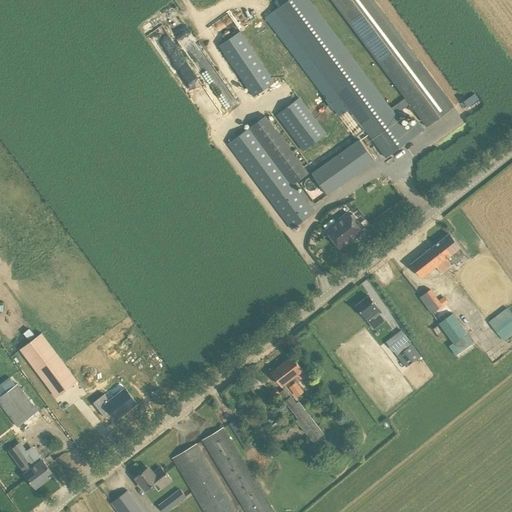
[(309,0),(287,0),(275,9),(386,158),(424,129),(417,121),(406,129),(395,114),(391,108),(309,0)]
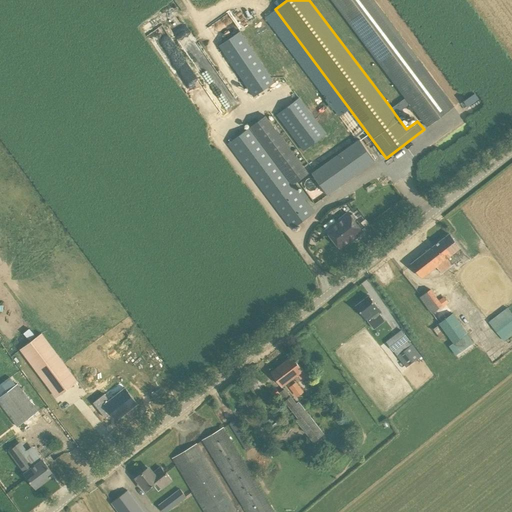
[(454,106),(374,0),(332,0),(406,97),(391,108),(395,114),(410,103),(427,126),(454,106)]
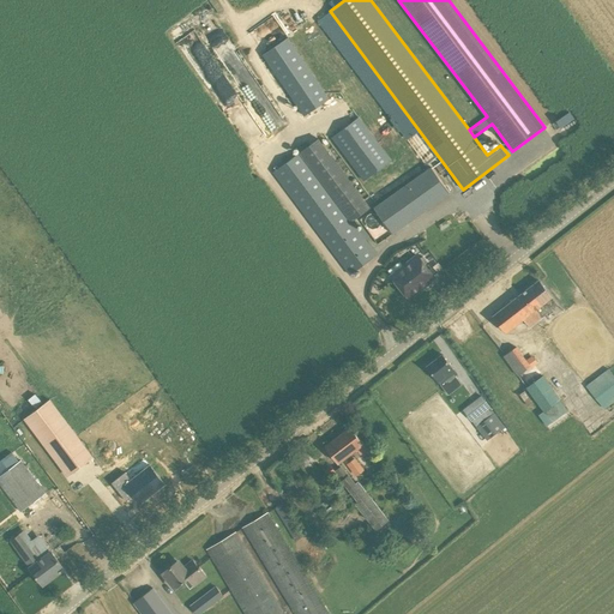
[(314,116),(311,112),(329,100),(287,38),(262,55),(304,116),(305,116),(308,120),(314,116)]
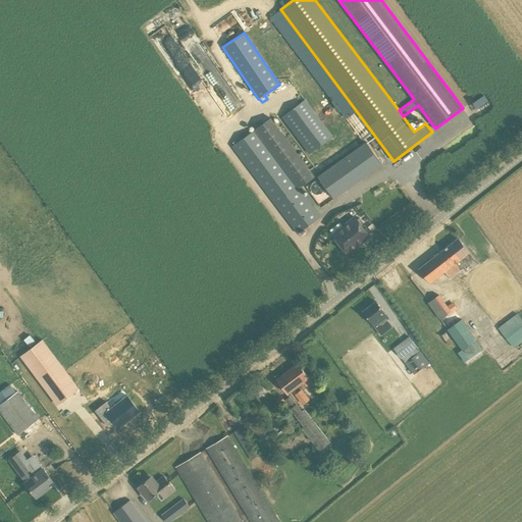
[(184,69),(187,65),(184,63),(186,60),(181,58),(177,65),(184,69)]
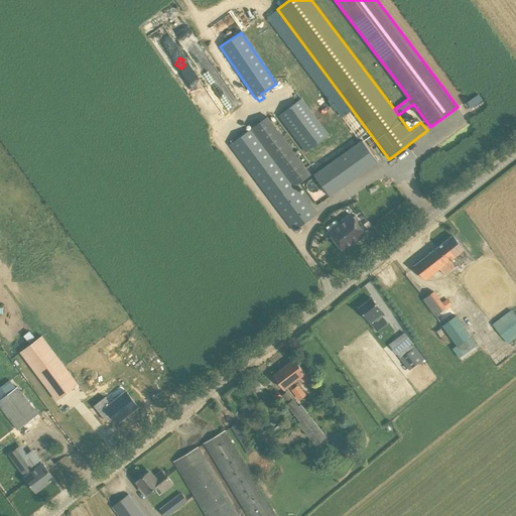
[(197,78),(188,85),(194,92),(202,85),(197,78)]
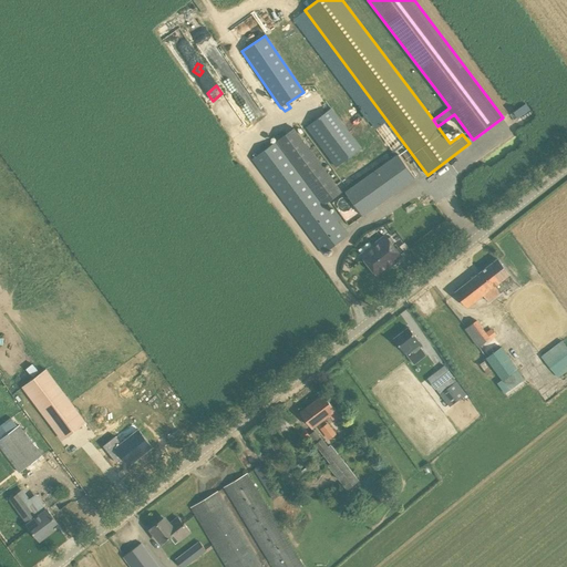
[(330,109),(306,127),(336,167),(360,148),(330,109)]
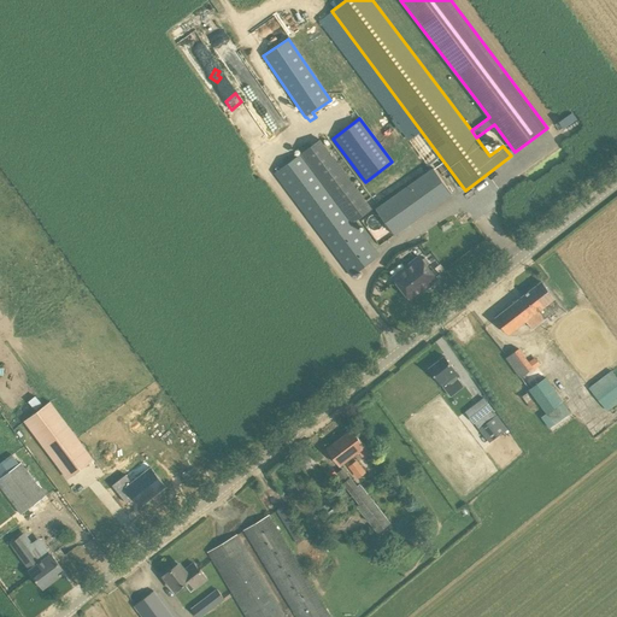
[(319,139),(300,154),(353,223),(372,209),(319,139)]
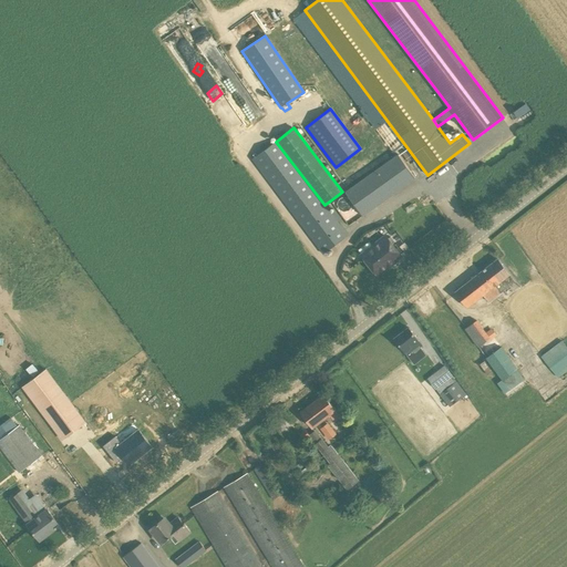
[(325,205),(276,142),(251,160),(323,254),(348,236),(325,205)]
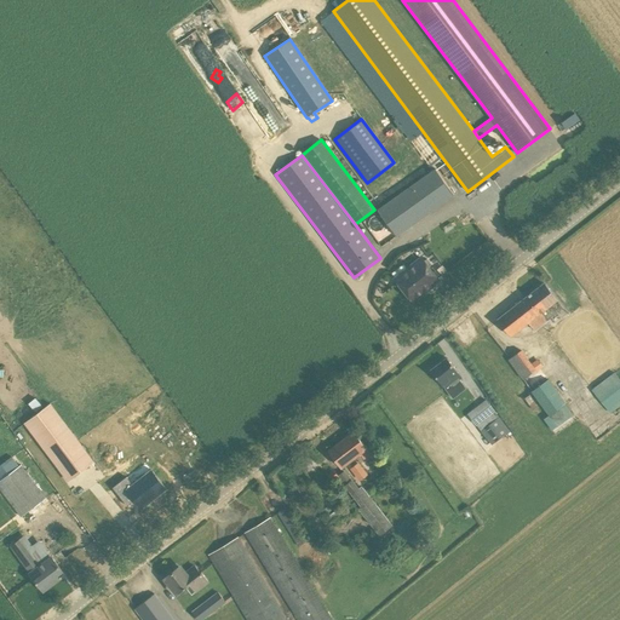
[(436,168),(378,210),(396,236),(454,195),(436,168)]
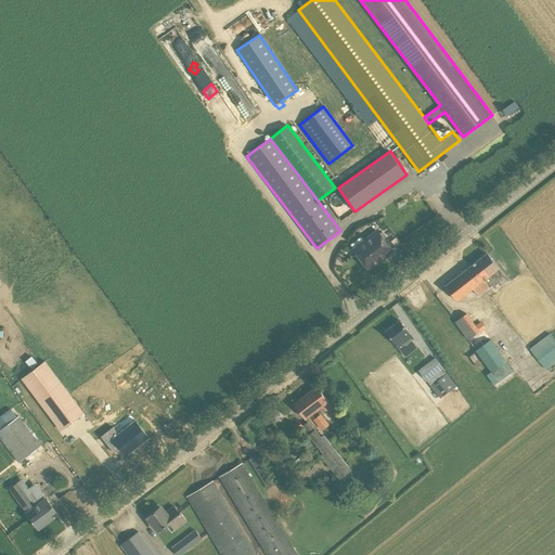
[(378,232),(355,250),(369,269),(392,250),(378,232)]
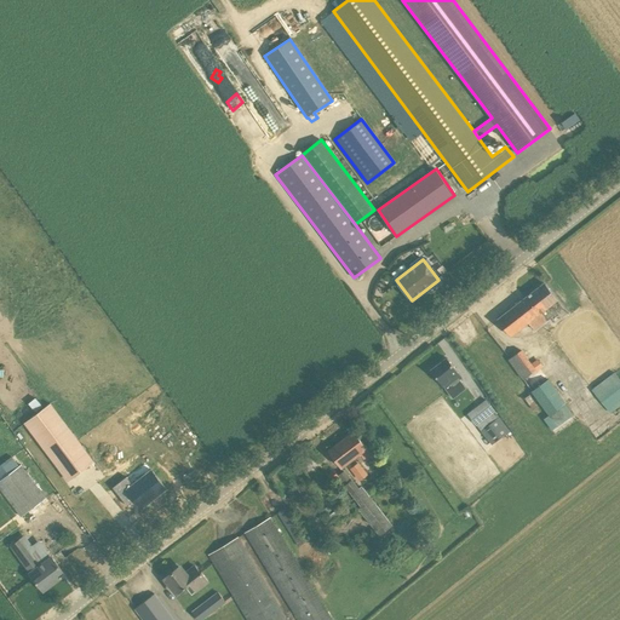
[(546,320),(541,313),(545,309),(547,311),(550,309),(555,315),(563,308),(545,285),(544,283),(528,296),(498,320),(510,336),(528,322),(534,329),(545,321),(546,320)]
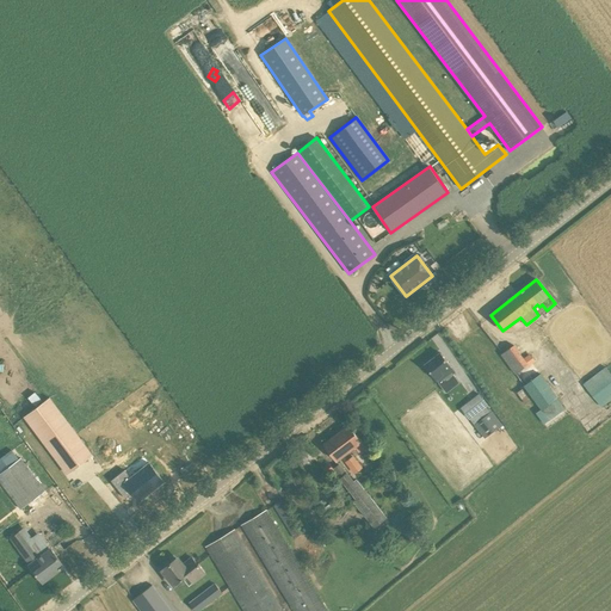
[(501,355),(516,374),(528,365),(513,345),(501,355)]
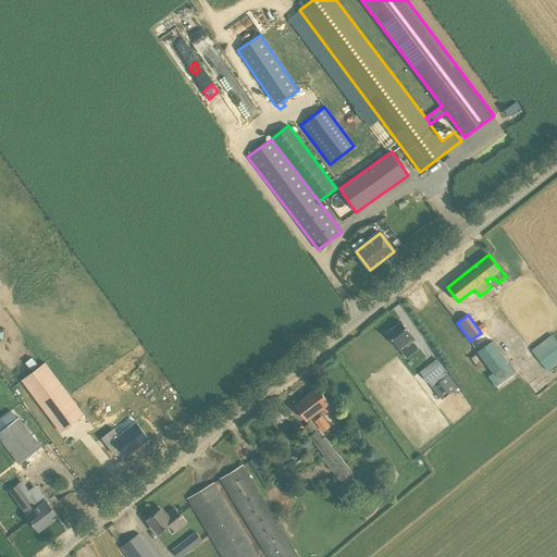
[(390,331),(387,333),(400,349),(413,339),(409,335),(411,333),(401,322),(394,329),(393,327),(390,330),(390,331)]
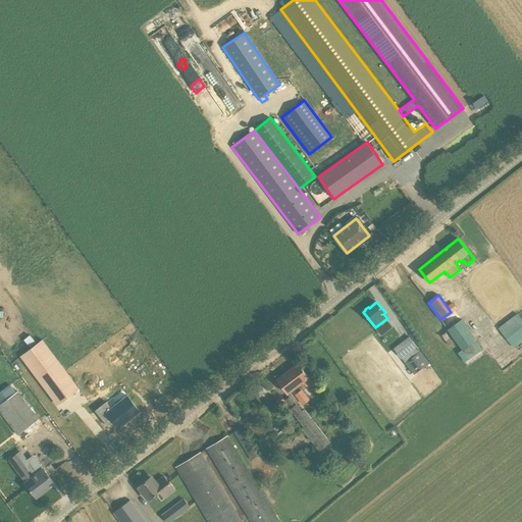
[(521,321),(515,314),(497,328),(513,349),(521,342),(521,321)]
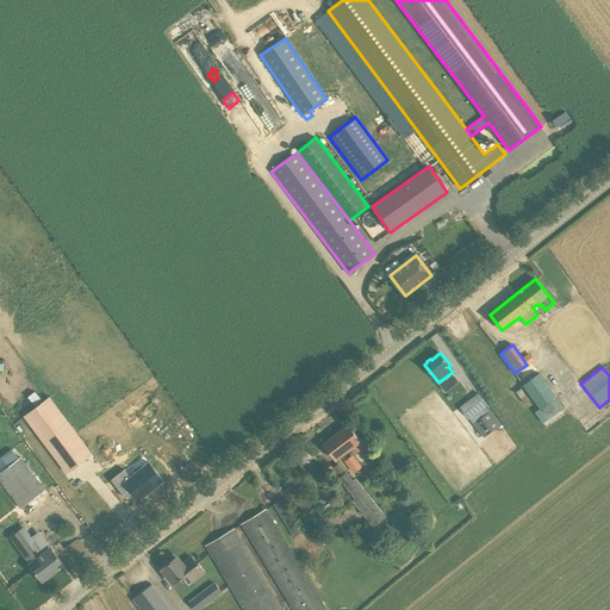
[(539,374),(524,385),(549,419),(564,409),(539,374)]
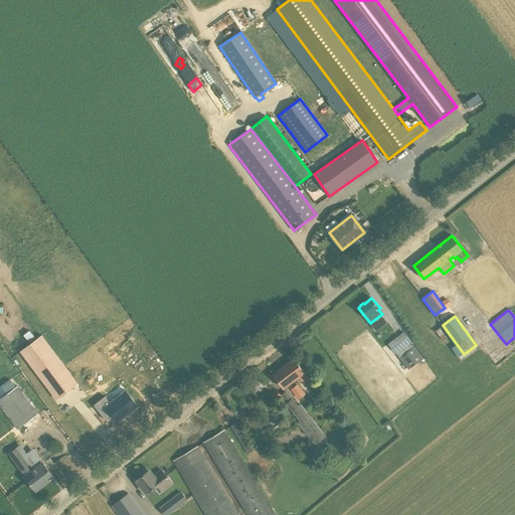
[(397,335),(400,339),(391,347),(396,352),(410,340),(402,331),(397,335)]
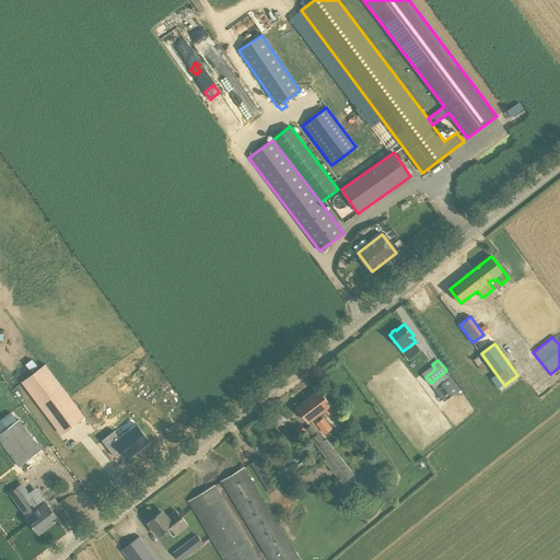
[(62,434),(85,417),(46,364),(23,381),(62,434)]
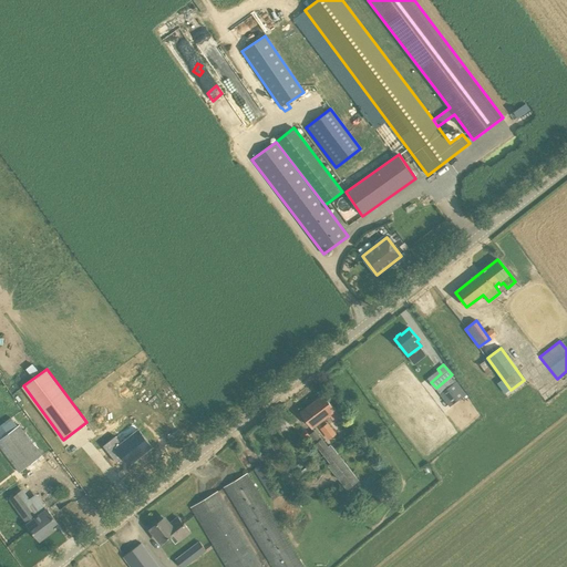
[(466,394),(456,381),(440,394),(450,406),(466,394)]
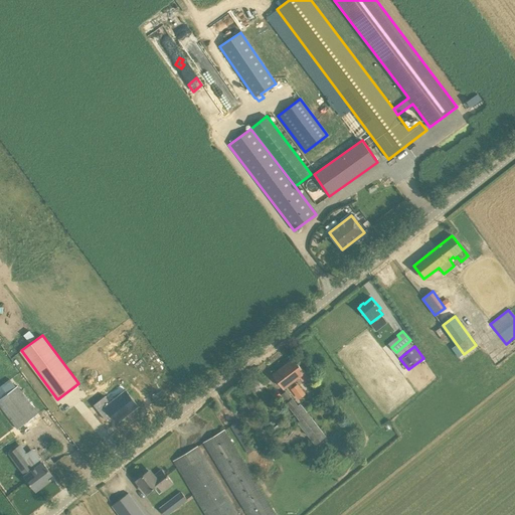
[(284,388),(299,376),(302,380),(308,376),(294,358),(273,374),(284,388)]
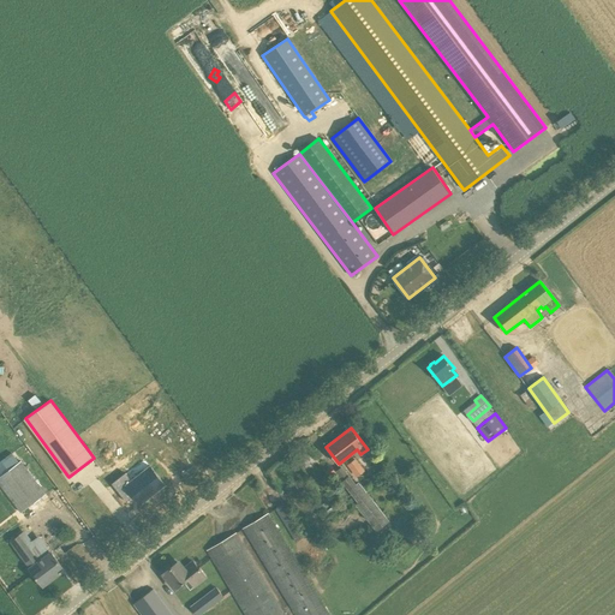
[(0,473),(0,501),(13,519),(22,513),(24,517),(34,509),(30,506),(46,495),(21,461),(1,476),(0,473)]
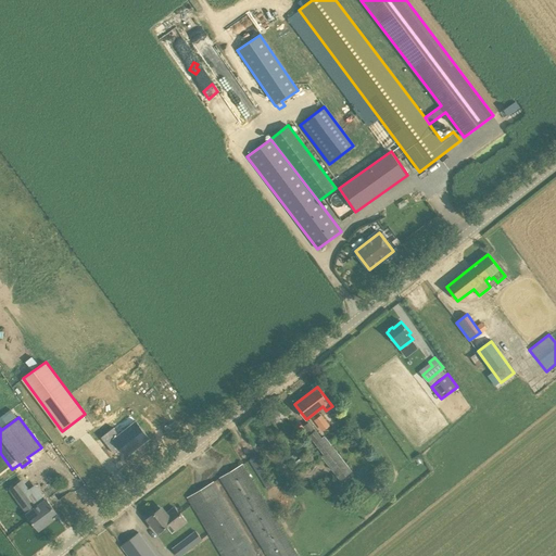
[(298,430),(303,427),(300,420),(293,425),(298,430)]
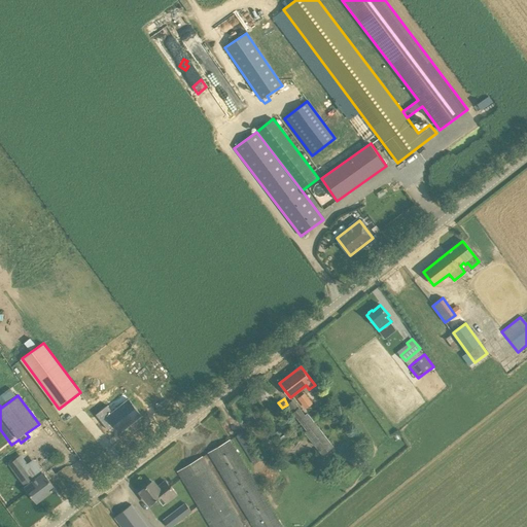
[(287,405),(287,406),(299,420),(305,415),(293,399),(287,405)]
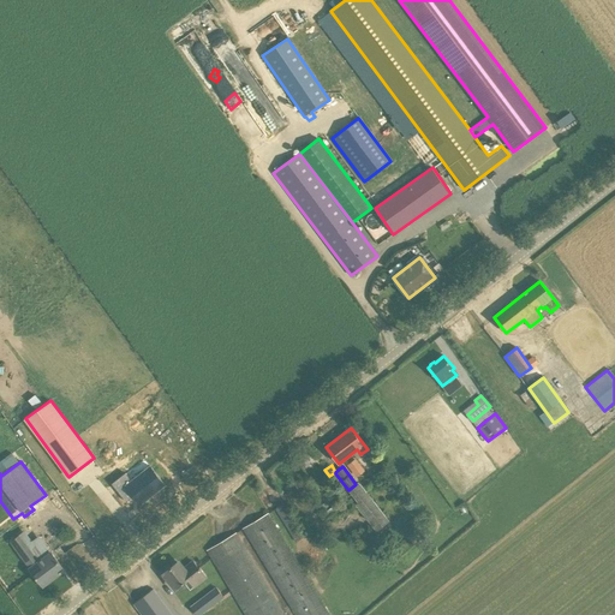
[(135,496),(141,503),(165,484),(151,467),(132,482),(126,476),(114,485),(126,502),(135,496)]
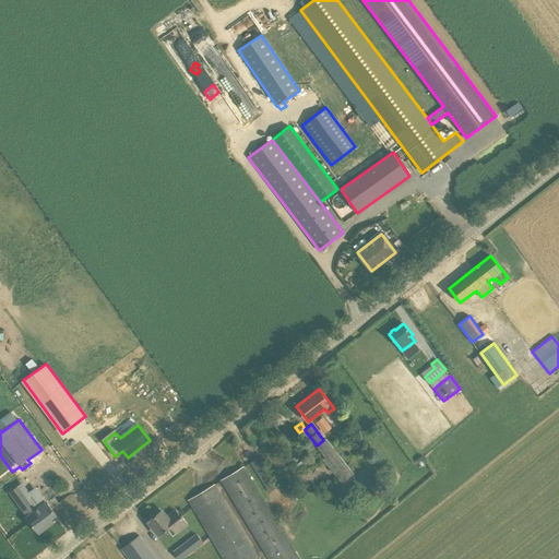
[(278,448),(271,436),(263,441),(271,452),(278,448)]
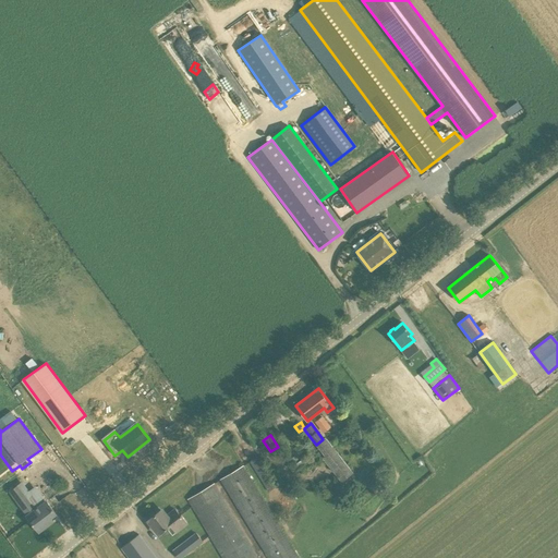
[(341,482),(353,473),(325,437),(323,439),(316,445),(326,456),(323,458),(341,482)]
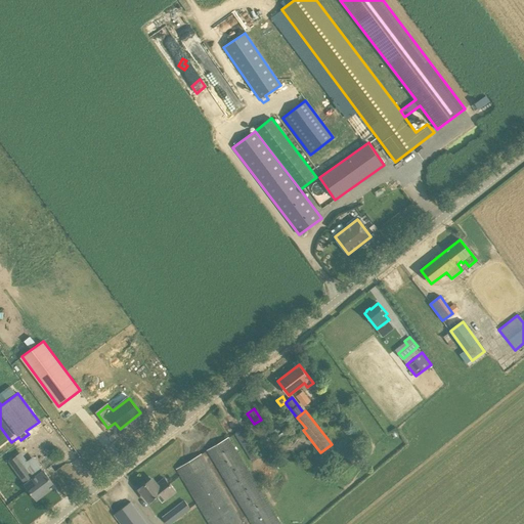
[(243,429),(235,433),(253,463),(260,457),(243,429)]
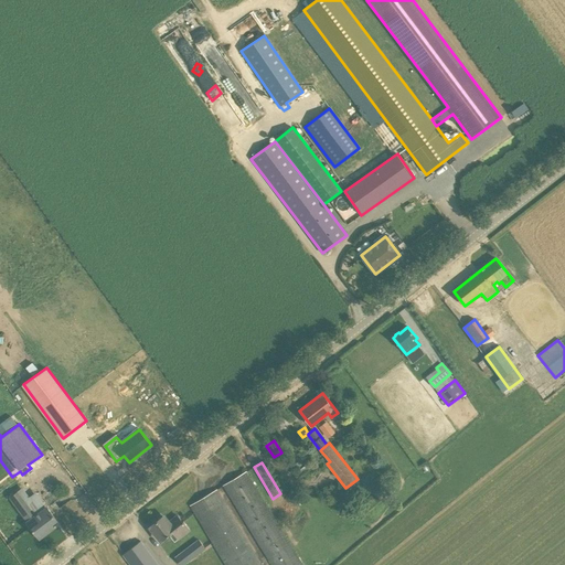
[(223,486),(270,564),(302,564),(246,471),(223,486)]
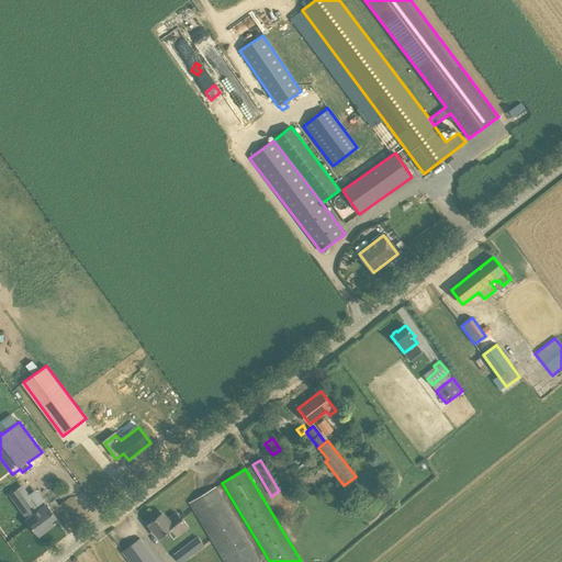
[(189,503),(225,561),(260,561),(215,486),(189,503)]
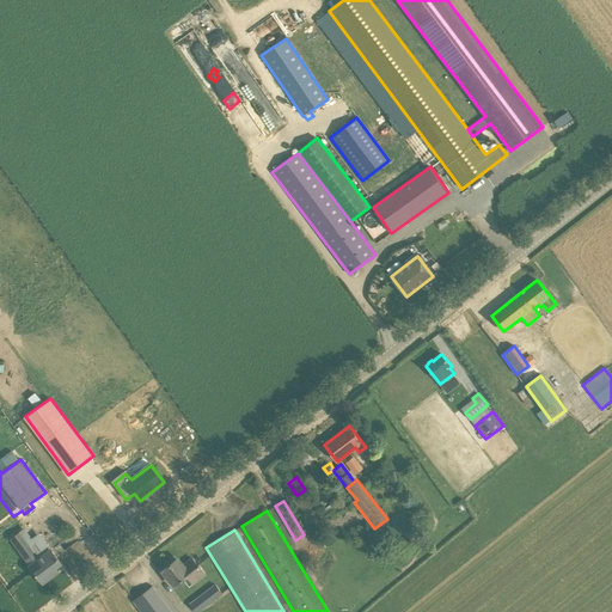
[(61,563),(56,557),(51,550),(50,551),(46,545),(34,555),(18,533),(11,539),(30,565),(43,583),(59,571),(56,568),(61,563)]
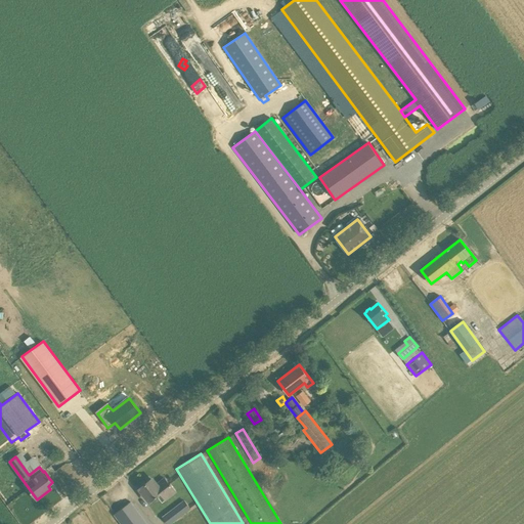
[(150,501),(162,492),(166,498),(176,491),(170,484),(169,484),(165,478),(156,485),(150,479),(140,487),(150,501)]
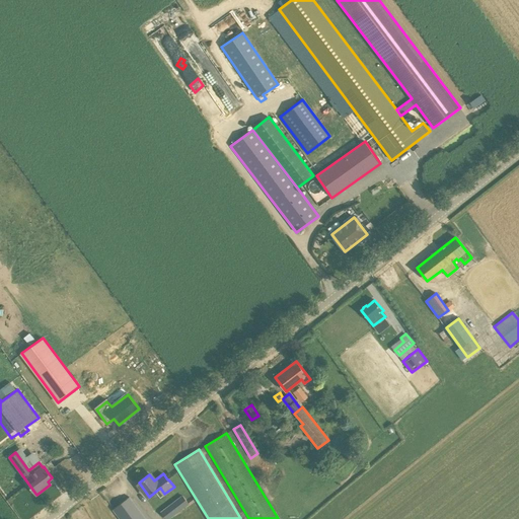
[(183,496),(161,513),(165,518),(167,518),(190,503),(183,496)]
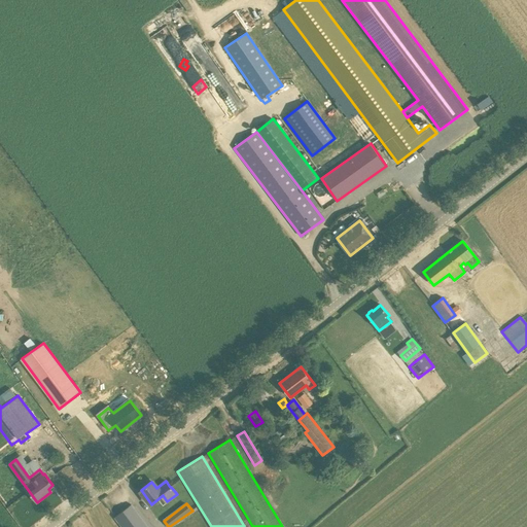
[(121,526),(147,526),(131,504),(114,517),(121,526)]
